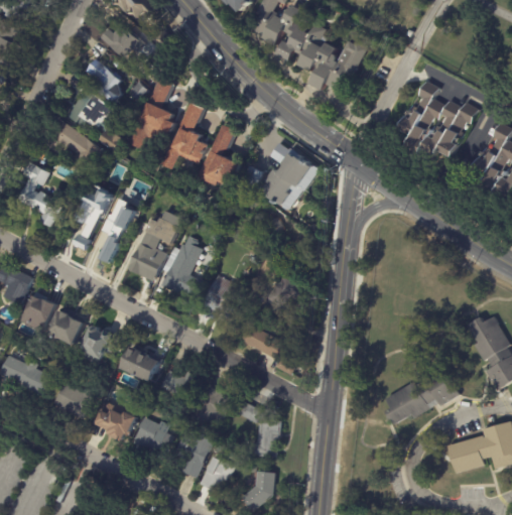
[(28,0),(25,7),(30,10),(25,18),(13,12),(10,18),(3,15),(6,9),(0,6),(0,0),(28,0)]
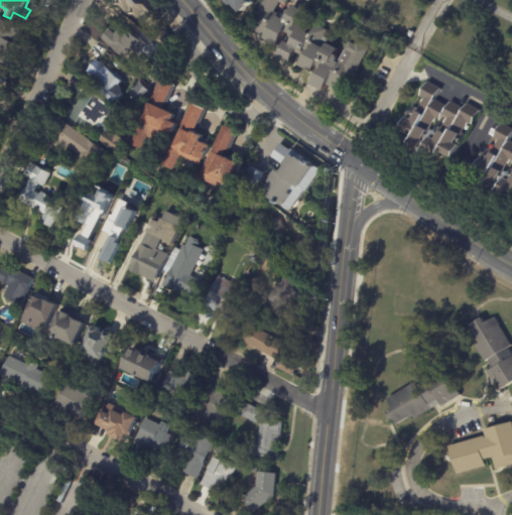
[(145,11),(137,17),(133,13),(132,14),(130,12),(132,11),(130,9),(126,12),(120,4),(117,6),(115,3),(118,1),(117,0),(149,0),(157,9),(149,16),(145,11)]
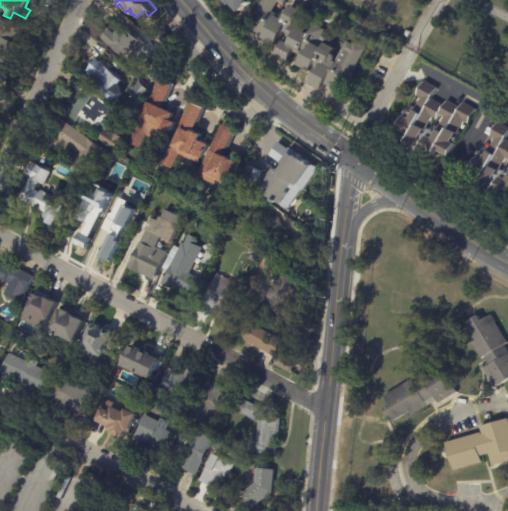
[(235,12),(227,3),(226,5),(222,0),(248,0),(247,1),(248,3),(245,6),(243,4),(235,12)]
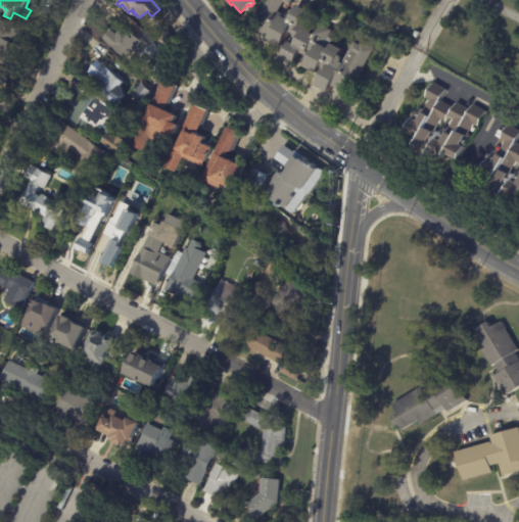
[(290,0),(288,5),(282,2),(277,12),(282,14),(283,12),(286,13),(288,9),(293,12),(297,6),(305,10),(305,9),(318,16),(310,33),(314,35),(319,25),(329,31),(324,41),(341,50),(338,55),(344,59),(349,50),(348,49),(352,42),(359,45),(360,43),(372,49),(356,80),(351,78),(342,92),(332,87),(329,93),(317,86),(324,72),(320,69),(318,75),(304,67),(313,53),(308,50),(307,54),(302,52),(301,55),(300,54),(295,62),(283,56),(290,43),(286,41),(282,48),(270,41),(271,39),(258,32),(266,17),(261,14),(268,0),(290,0)]
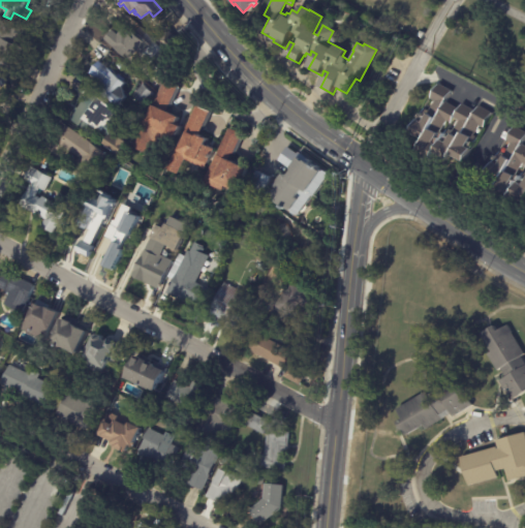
[(129,27),(149,44),(141,54),(134,49),(126,59),(102,37),(111,28),(116,33),(122,26),(126,30),(129,27)]
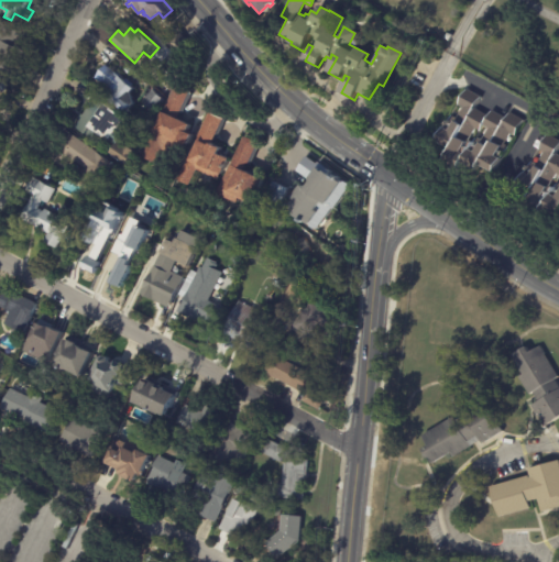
[(10,55),(3,67),(0,65),(0,36),(15,45),(10,55)]
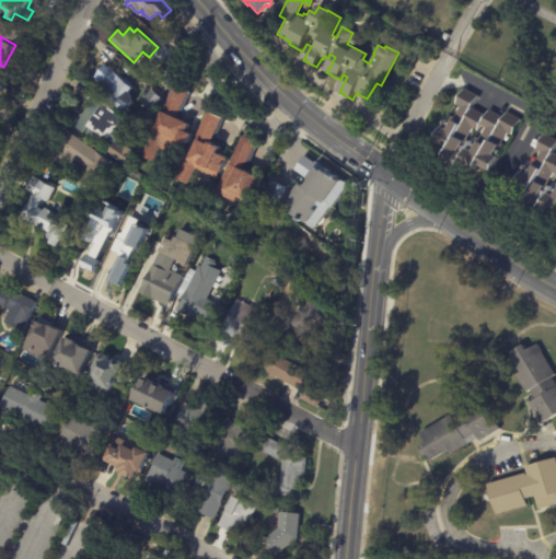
[(165,70),(154,59),(163,49),(177,63),(168,73),(165,70)]
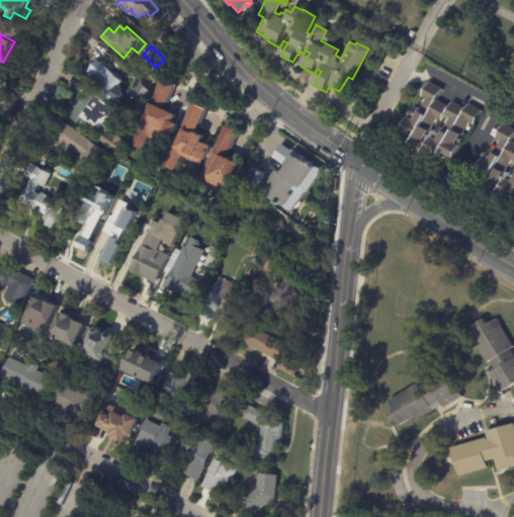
[(112,71),(123,79),(119,84),(122,93),(115,102),(89,83),(94,76),(86,70),(95,58),(112,71)]
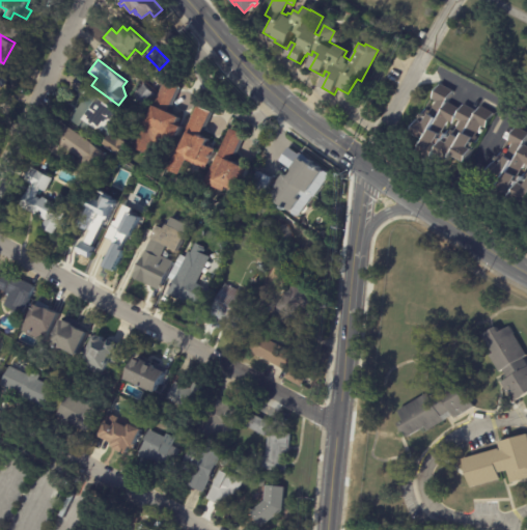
[(176,86),(167,110),(181,116),(177,123),(183,126),(178,136),(173,134),(167,148),(150,141),(145,152),(133,147),(144,119),(147,120),(154,106),(153,106),(163,80),(176,85),(176,86)]
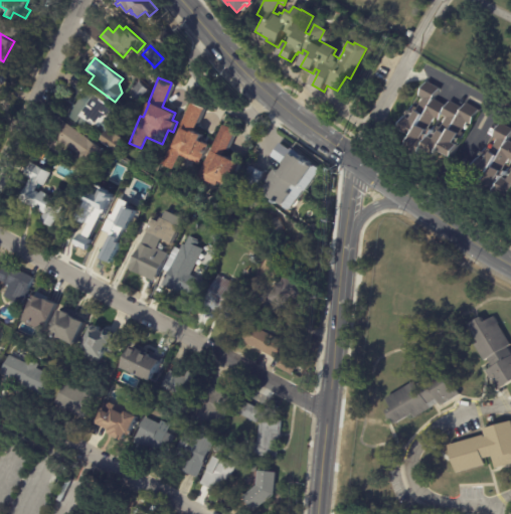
[(137,80),(148,90),(139,101),(128,92),(129,90),(126,87),(132,79),(135,81),(137,80)]
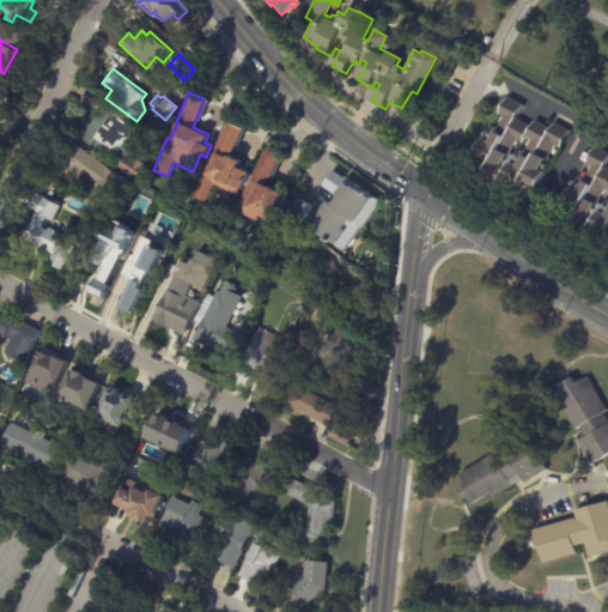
[(553,145),(547,143),(541,153),(547,157),(543,163),(547,165),(545,169),(542,168),(533,187),(521,180),(517,188),(499,179),(493,192),(480,185),(487,173),(469,163),(481,139),(479,138),(481,134),(484,137),(486,132),(481,129),(500,95),(515,102),(509,115),(526,125),(528,119),(543,126),(547,120),(561,128),(553,145)]
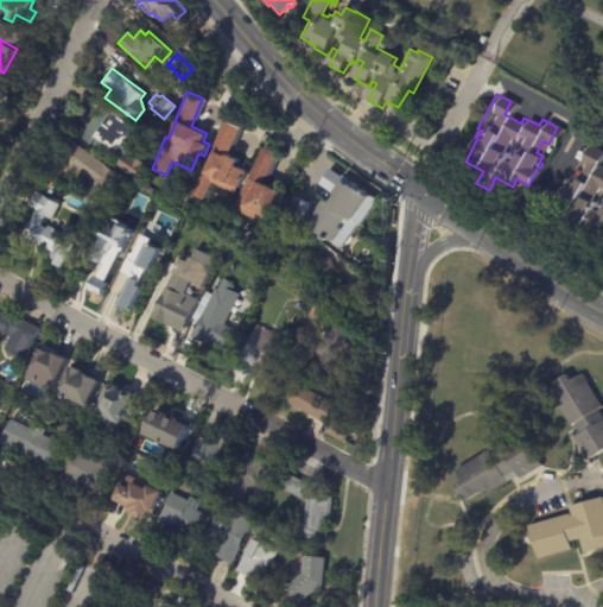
[(82,126),(84,121),(88,124),(94,113),(93,112),(97,103),(119,117),(118,118),(131,126),(115,151),(100,141),(96,147),(78,137),(84,128),(82,127),(82,126)]
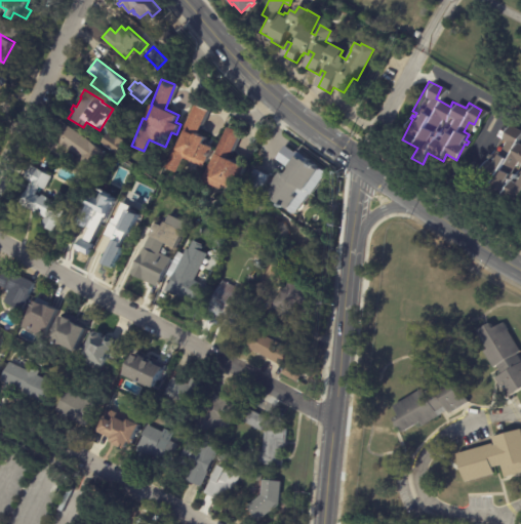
[(205,112),(197,130),(208,135),(205,142),(213,146),(206,160),(205,160),(202,166),(182,156),(175,170),(164,165),(173,147),(177,148),(186,130),(182,128),(193,103),(206,110),(205,112)]
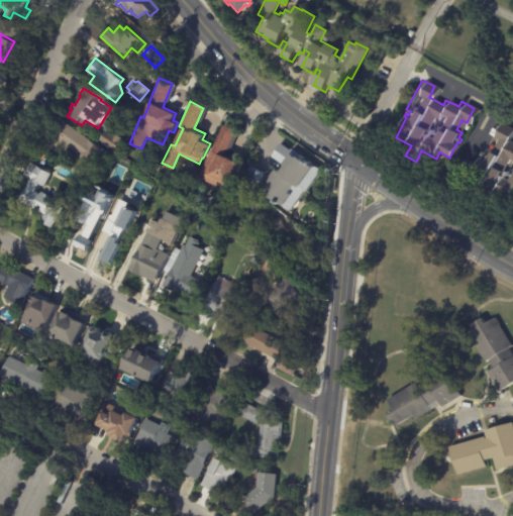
[(72,161),(77,152),(52,135),(62,120),(105,150),(100,158),(98,157),(94,162),(96,164),(89,174),(72,161)]
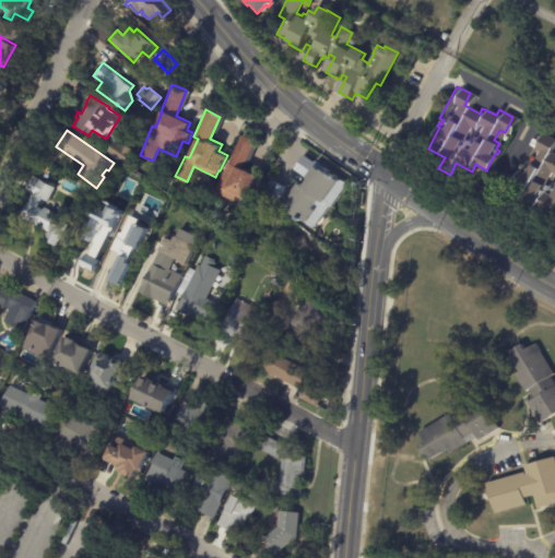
[(554,211),(553,216),(536,209),(531,220),(519,213),(526,202),(509,193),(520,171),(518,170),(519,167),(522,169),(524,165),(520,163),(536,131),(551,138),(544,150),(554,155),(554,211)]
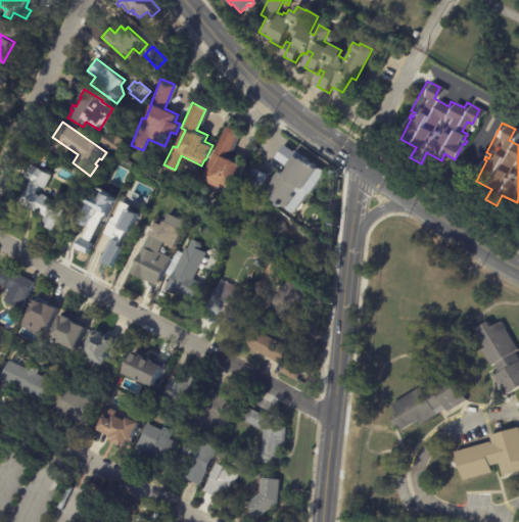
[(237,133),(228,154),(241,160),(241,161),(246,164),(237,186),(224,180),(221,187),(200,178),(225,126),(238,132),(237,133)]
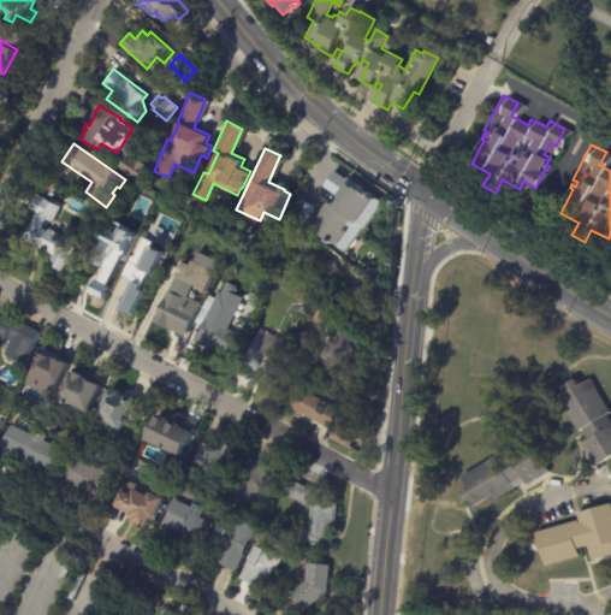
[(118,169),(129,154),(137,160),(140,157),(149,163),(140,178),(138,177),(135,181),(118,169)]
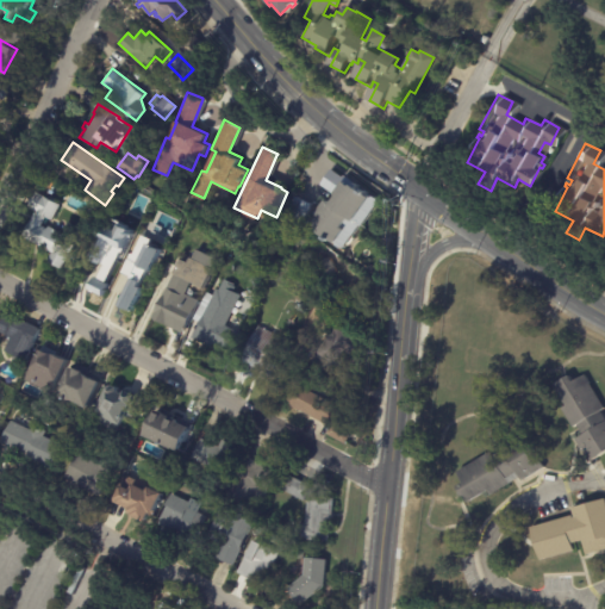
[(330,185),(347,188),(340,232),(318,229),(325,185),(330,185)]
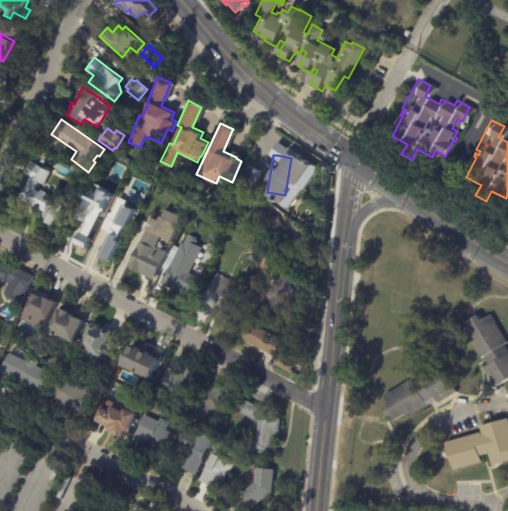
[(50,171),(43,183),(41,182),(37,190),(39,191),(40,189),(46,191),(49,192),(49,193),(51,194),(57,185),(68,191),(51,224),(39,218),(43,211),(18,198),(29,176),(22,173),(29,159),(50,171)]
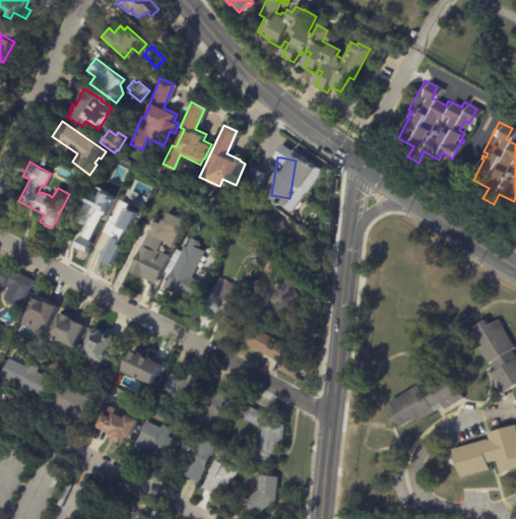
[(253,167),(262,171),(256,184),(251,182),(248,188),(256,191),(254,196),(236,188),(241,175),(245,177),(249,166),(253,167)]
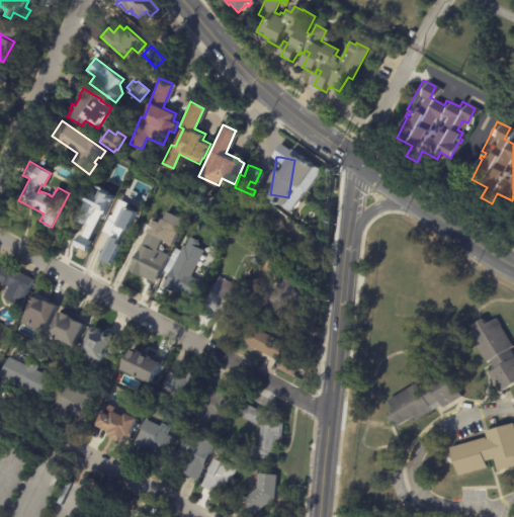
[(100,176),(116,183),(102,214),(96,211),(80,249),(67,243),(86,200),(88,201),(100,176)]
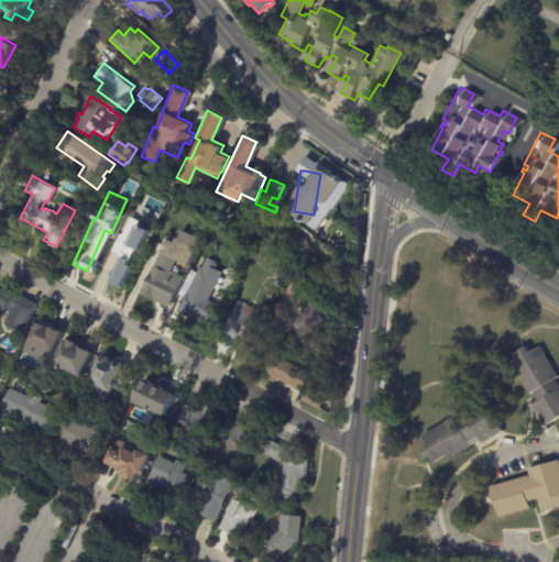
[(105,278),(123,239),(117,235),(133,202),(151,211),(138,239),(143,242),(121,286),(105,278)]
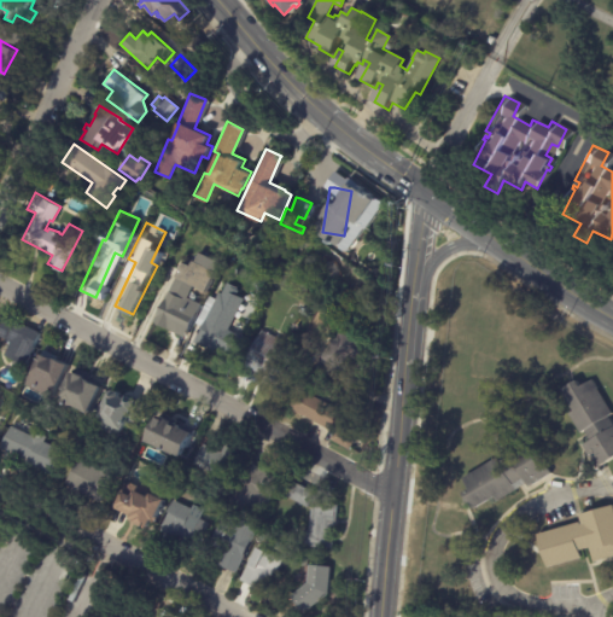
[(152,321),(173,277),(174,277),(181,261),(190,266),(192,260),(193,261),(200,246),(205,249),(208,242),(226,250),(205,291),(191,284),(185,296),(200,303),(185,337),(152,321)]
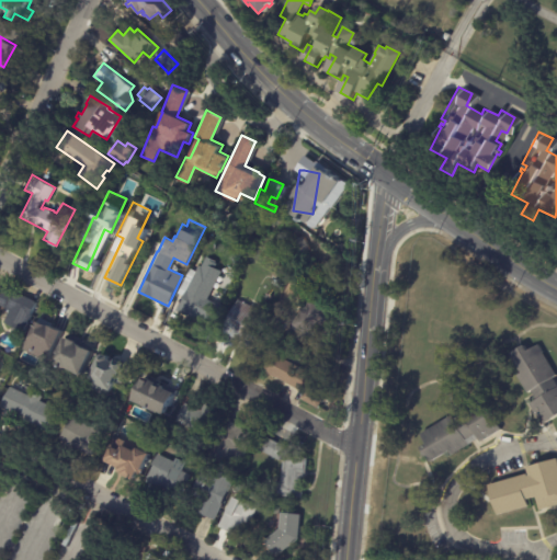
[(206,235),(216,239),(213,246),(204,241),(206,235)]
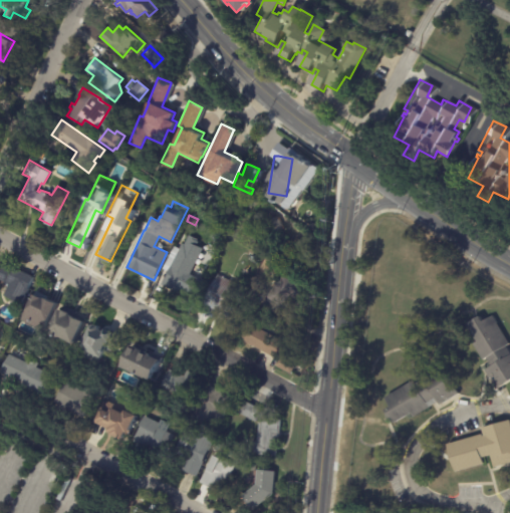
[(276,218),(281,227),(276,230),(282,242),(286,240),(295,258),(282,265),(261,222),(275,216),(276,218)]
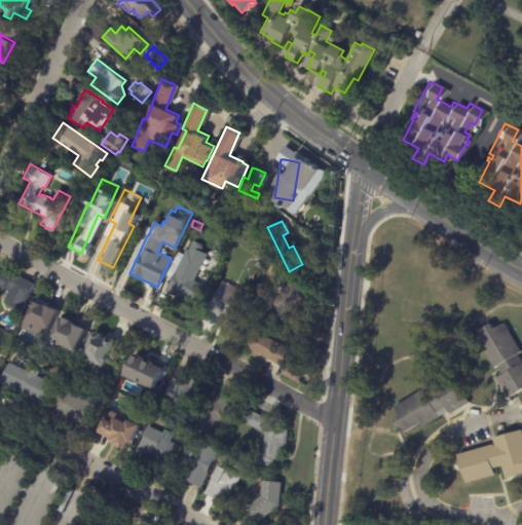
[(62,224),(67,227),(64,233),(59,230),(62,224)]
